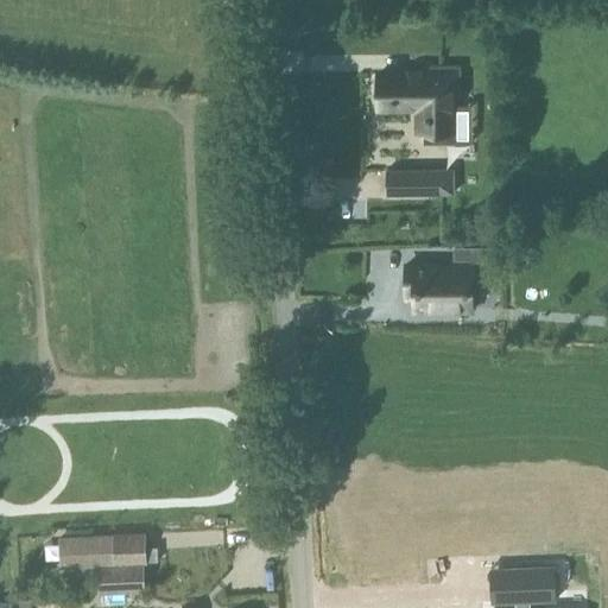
[(424,73),(380,73),(380,107),(419,107),(419,130),(425,130),(425,143),(453,143),(453,130),(454,130),(454,105),(454,94),(461,94),(461,65),(424,65),(424,73)]
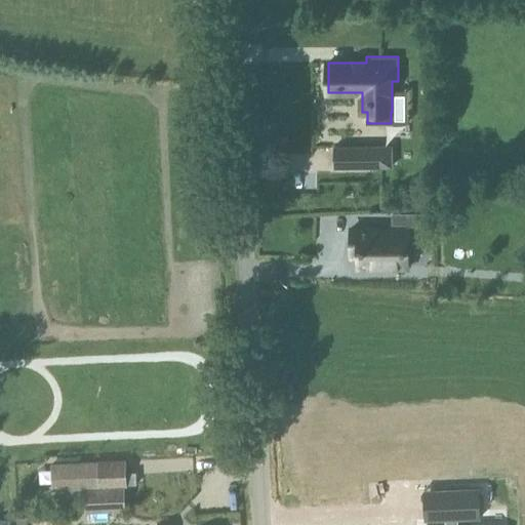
[(334,167),(390,167),(390,148),(334,148),(334,167)]
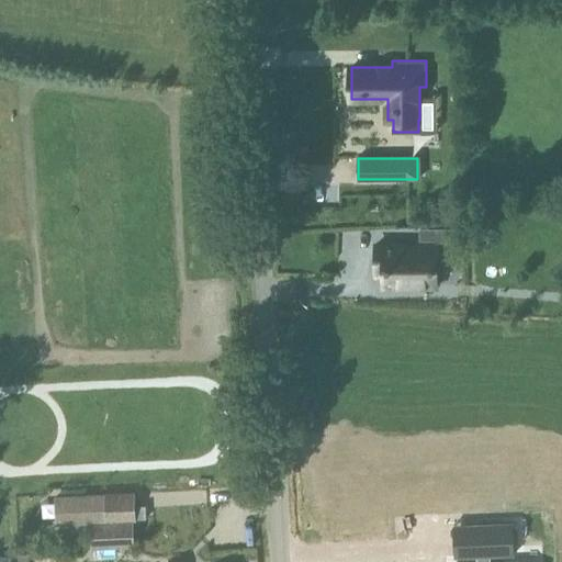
[(353,245),(369,247),(371,228),(357,226),(353,245)]
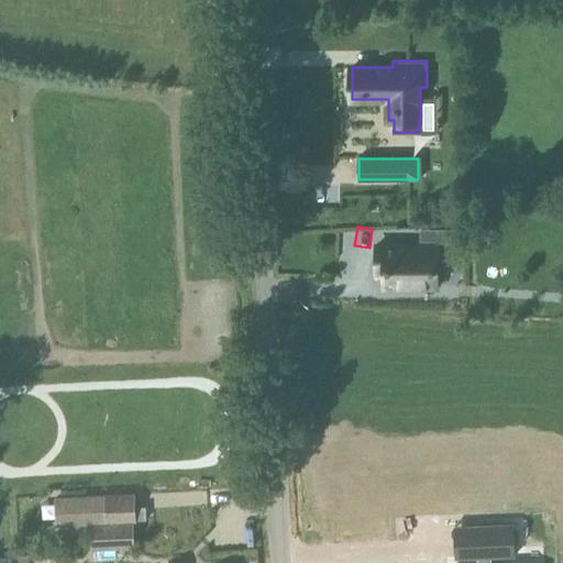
[(375,243),(375,267),(384,267),(384,287),(437,287),(437,243),(375,243)]
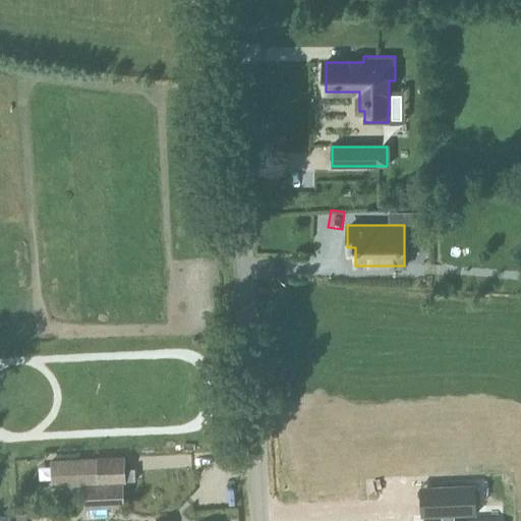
[(347,264),(346,229),(323,229),(324,265),(347,264)]
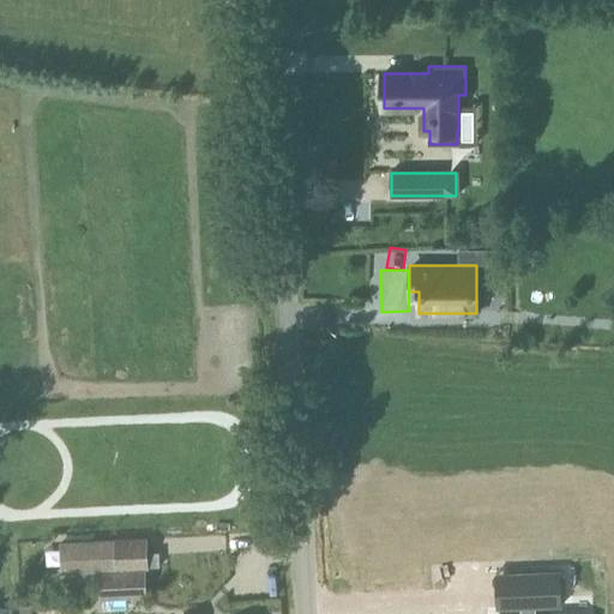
[(115,542),(60,545),(61,571),(116,569),(149,566),(148,540),(115,542)]
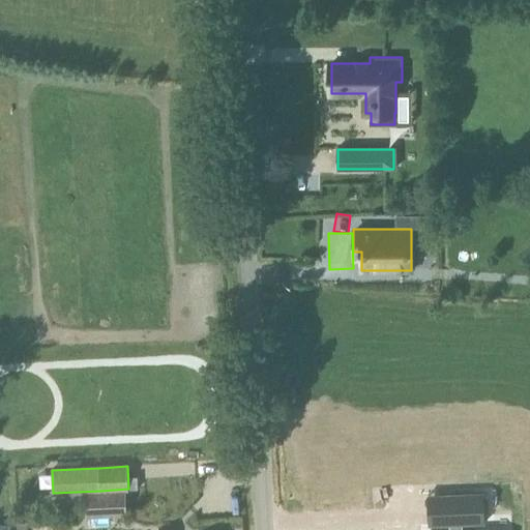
[(125,492),(84,493),(85,517),(126,514),(125,492)]
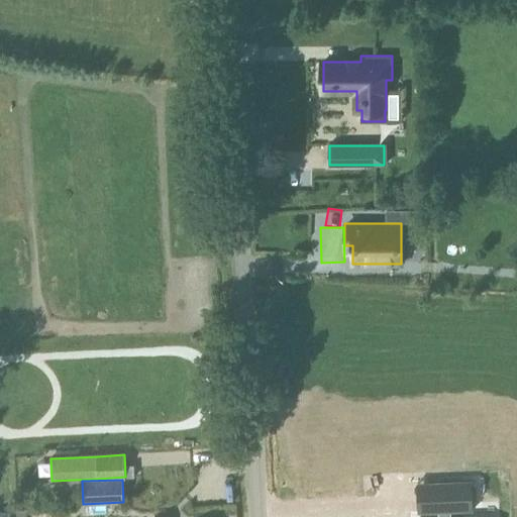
[(484,484),(456,485),(458,504),(486,504),(484,484)]
